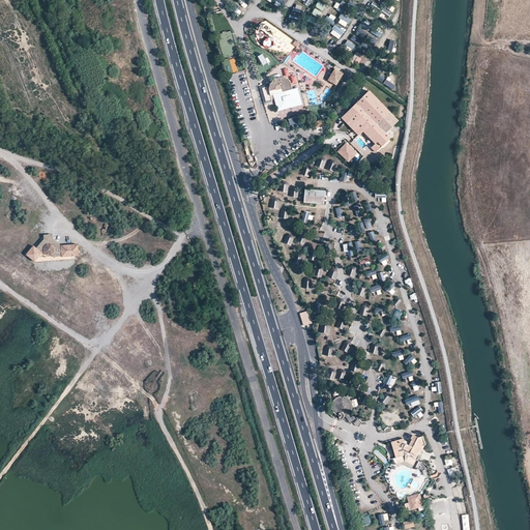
[(345,5),(337,1),(333,7),(341,11),(345,5)]
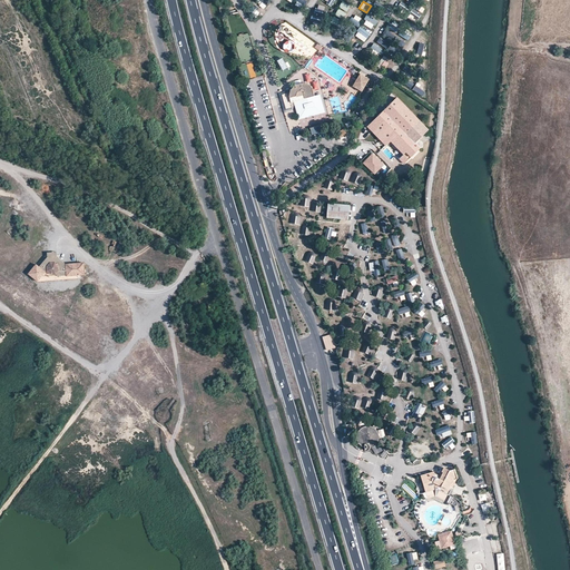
[(403,12),(408,6),(402,2),(397,8),(403,12)]
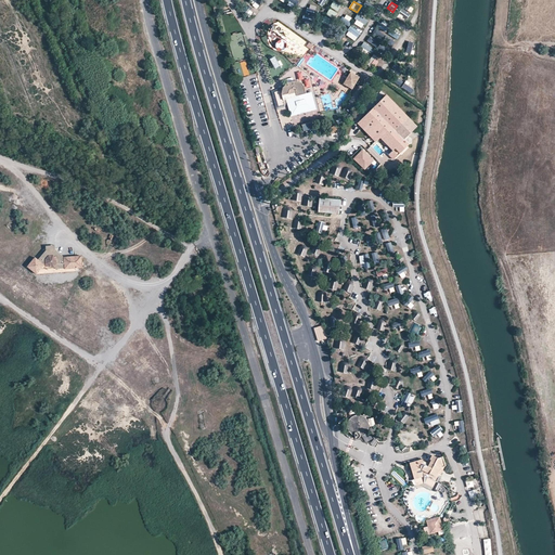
[(338,12),(340,7),(333,3),(330,9),(338,12)]
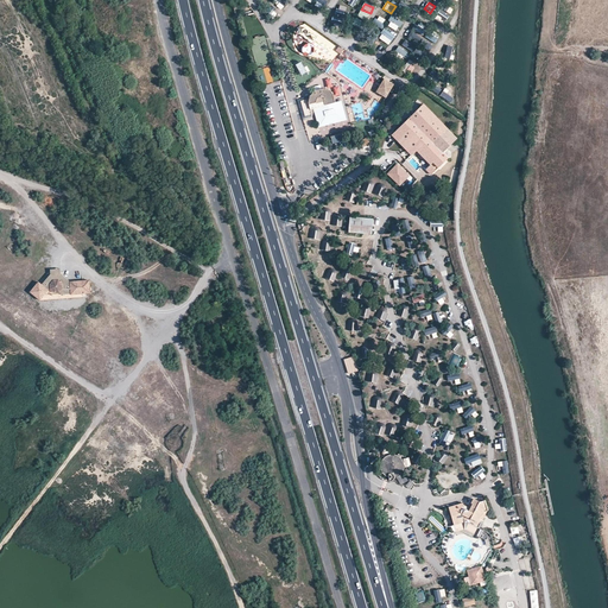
[(343,27),(348,7),(337,5),(333,25),(343,27)]
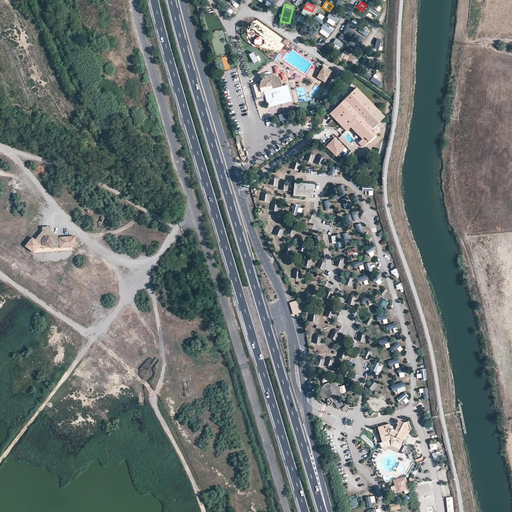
[(301,13),(308,17),(311,12),(304,8),(301,13)]
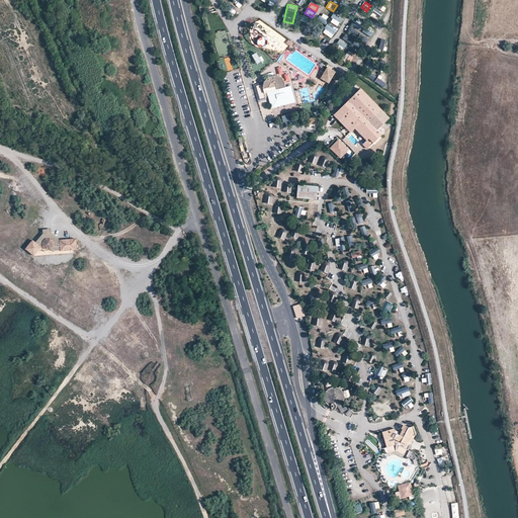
[(380,18),(383,13),(375,8),(372,13),(380,18)]
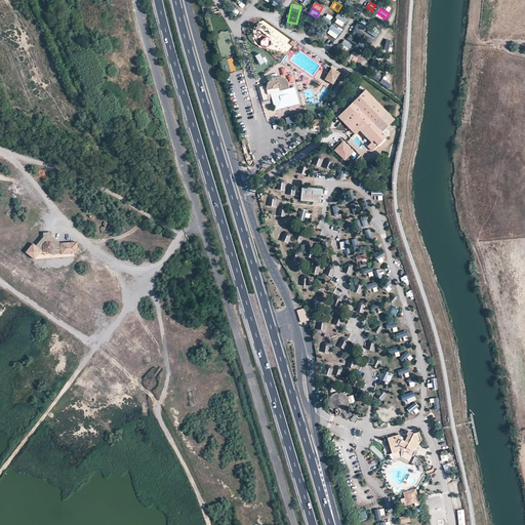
[(326,13),(322,19),(329,25),(333,17),(326,13)]
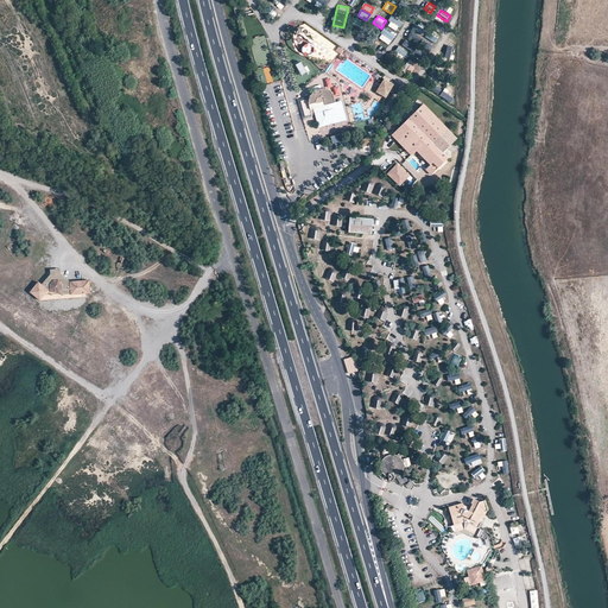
[(398,31),(403,21),(392,16),(387,26),(398,31)]
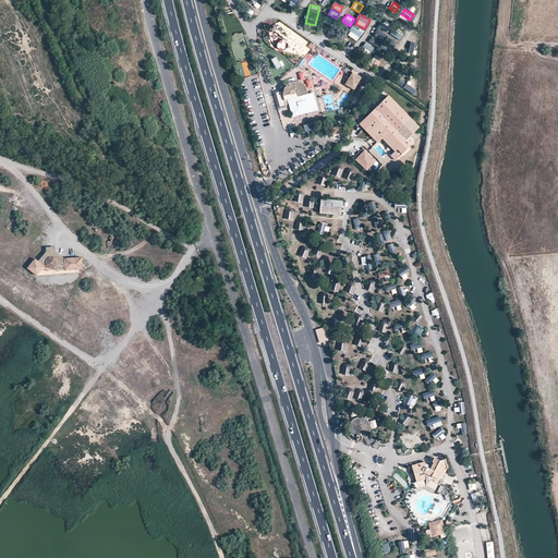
[(378,27),(389,32),(391,26),(380,22),(378,27)]
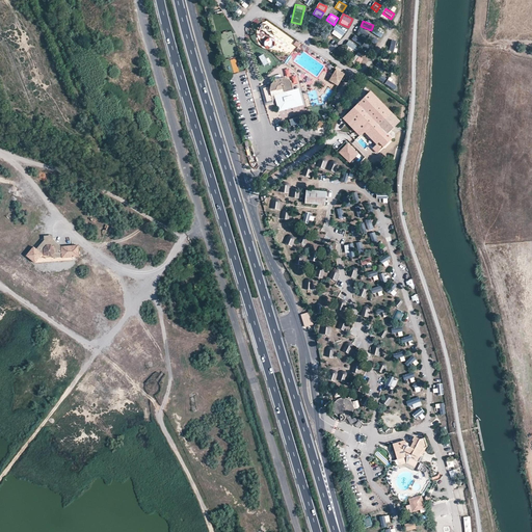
[(337,25),(331,33),(341,40),(346,31),(337,25)]
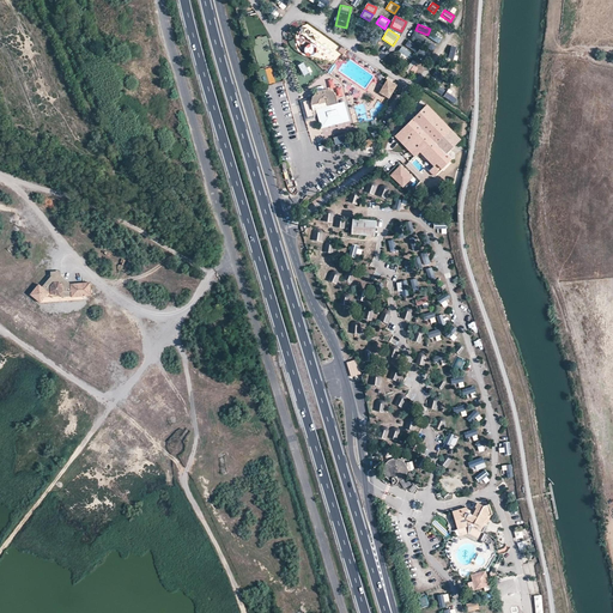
[(412,32),(406,48),(429,56),(430,54),(417,49),(423,36),(412,32)]
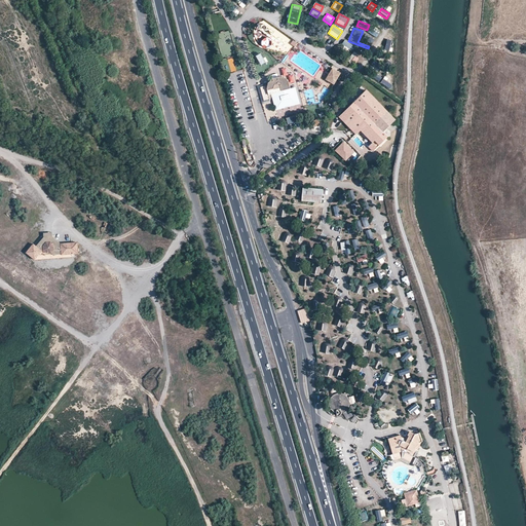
[(371,28),(368,32),(377,38),(379,34),(371,28)]
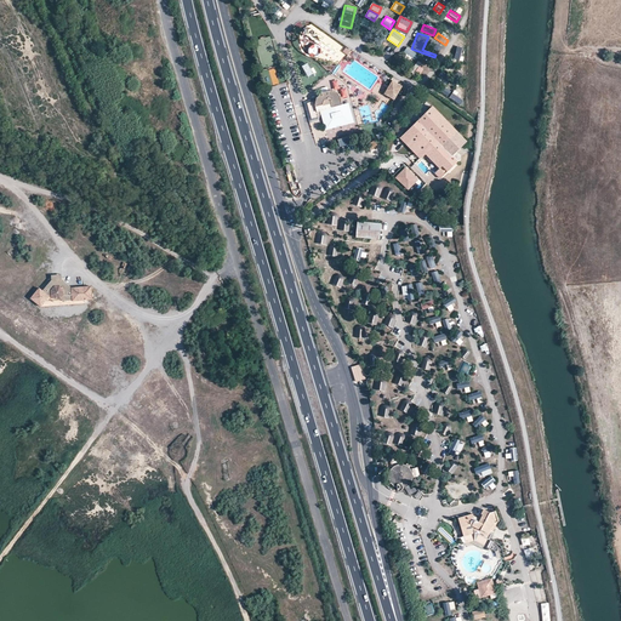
[(320,57),(320,45),(309,45),(309,56),(320,57)]
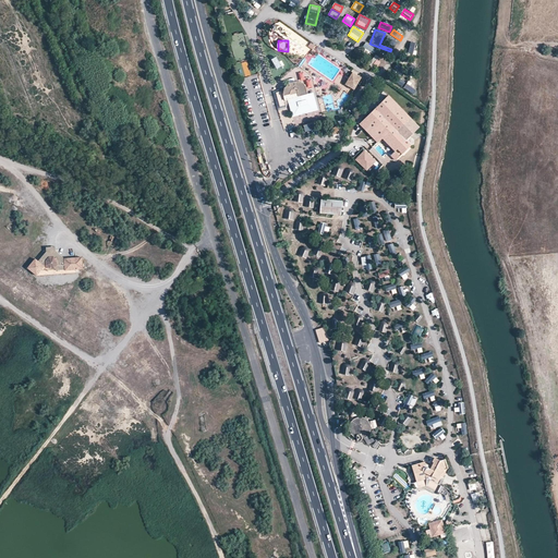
[(365,43),(363,48),(374,55),(376,49),(365,43)]
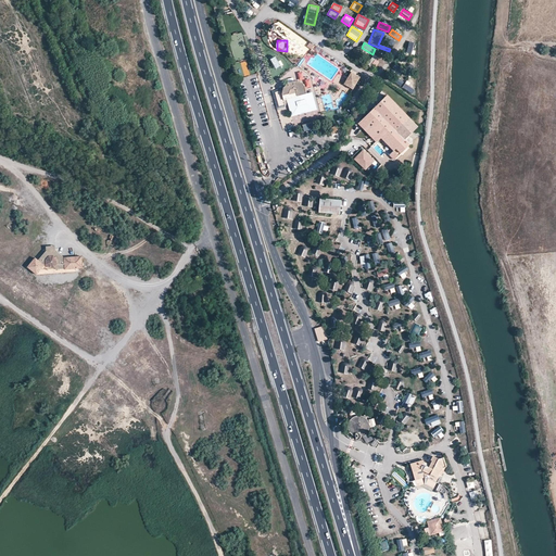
[(375,68),(381,60),(375,55),(368,63),(375,68)]
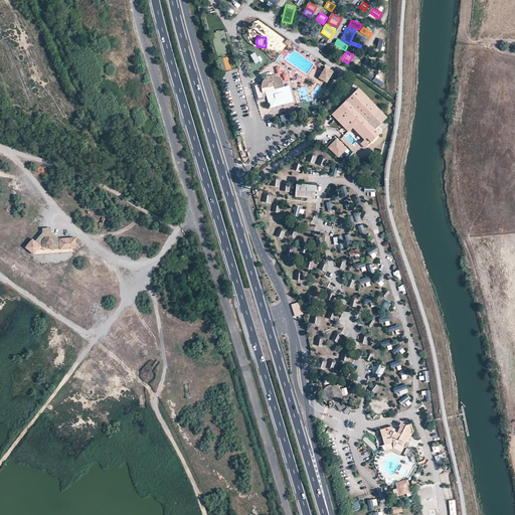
[(365,62),(364,69),(371,70),(373,64),(365,62)]
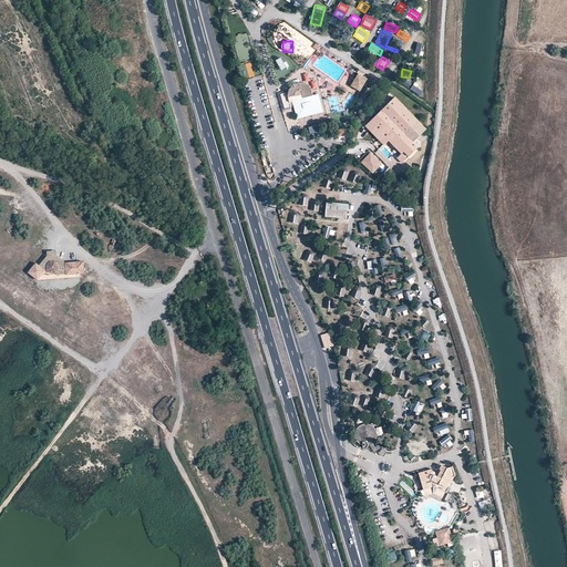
[(369,78),(359,73),(352,85),(361,91),(369,78)]
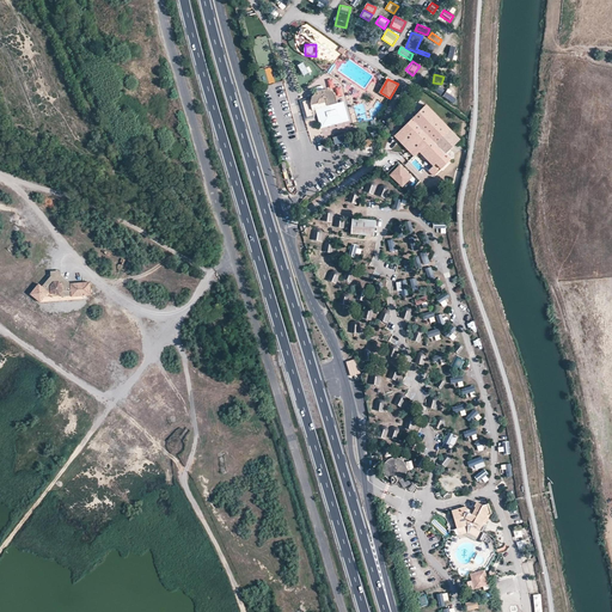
[(317,110),(337,104),(336,96),(332,91),(325,90),(318,92),(313,97),(312,98),(312,103),(316,118),(318,117),(317,110)]
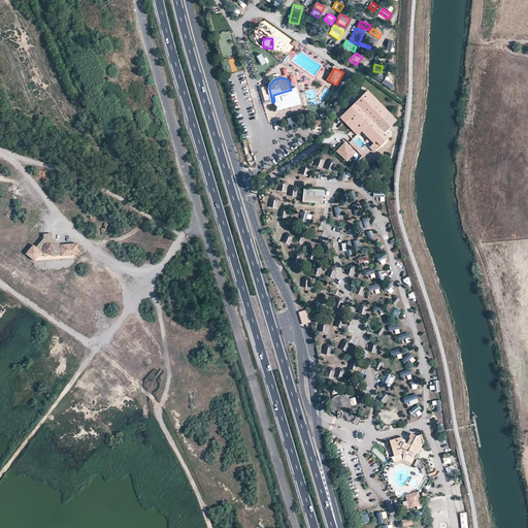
[(314,103),(317,102),(314,90),(306,91),(308,99),(312,98),(314,103)]
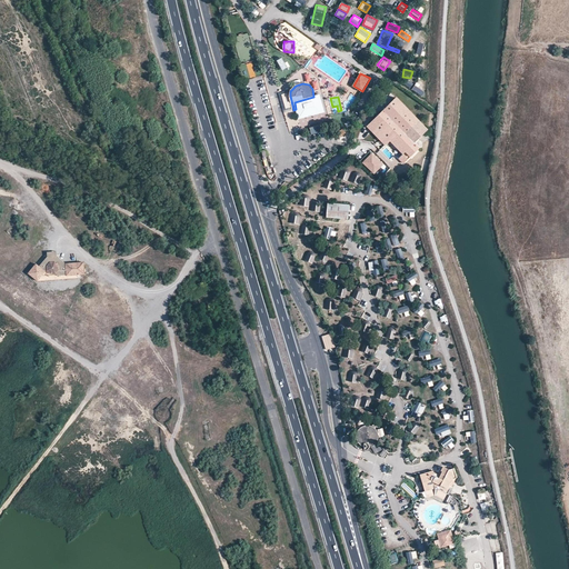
[(429,130),(426,127),(431,121),(413,105),(408,109),(396,98),(368,127),(399,159),(405,153),(410,157),(422,146),(419,140),(429,130)]
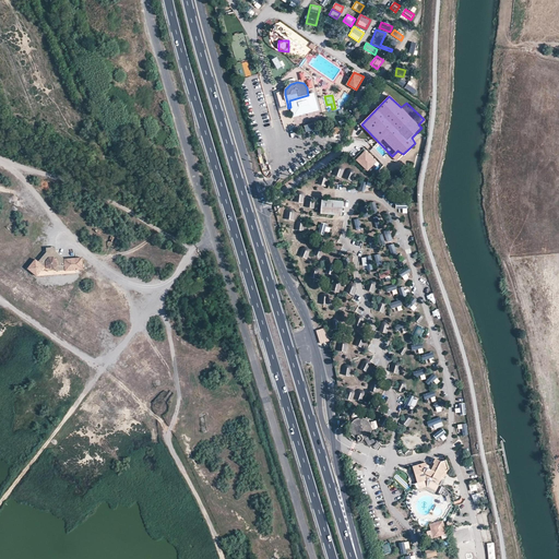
[(366,152),(358,161),(368,170),(376,162),(366,152)]
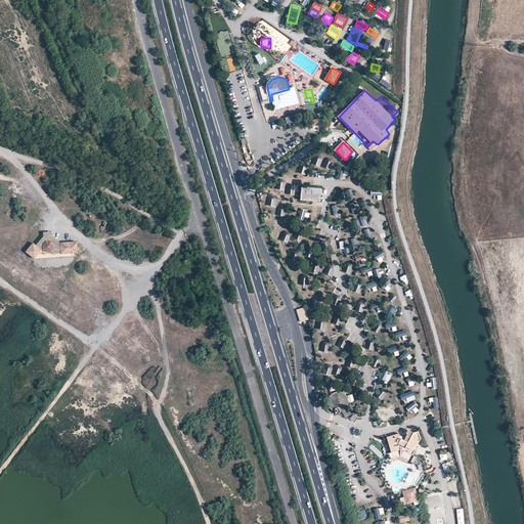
[(326,158),(322,167),(331,170),(335,161),(326,158)]
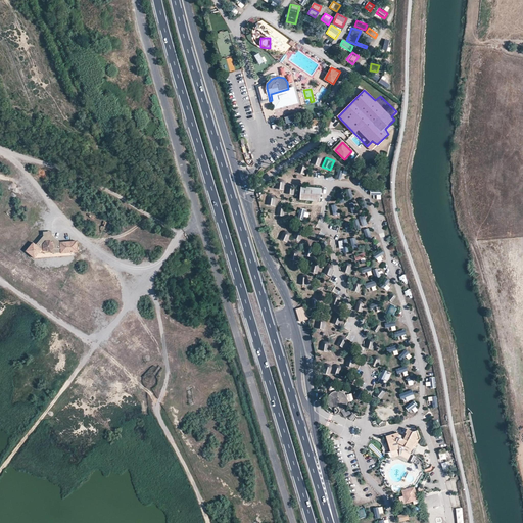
[(302,187),(301,200),(318,201),(321,201),(322,189),(302,187)]
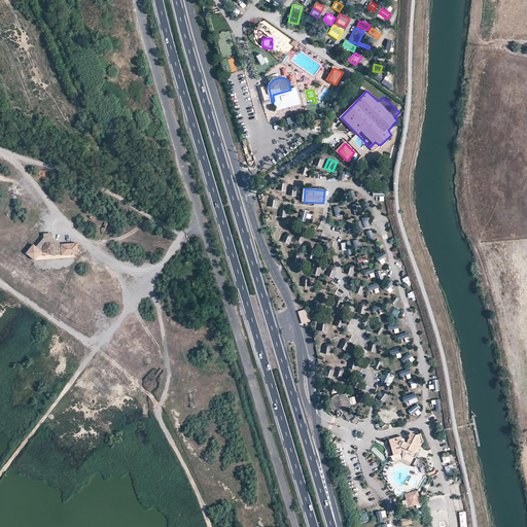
[(279,214),(285,216),(288,209),(281,207),(279,214)]
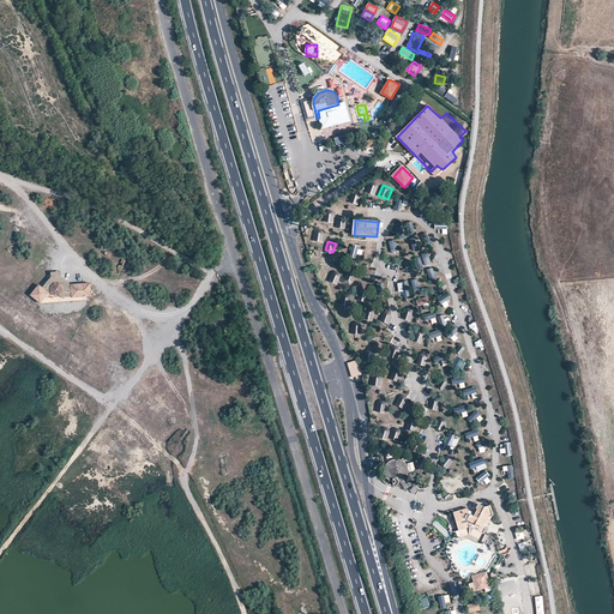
[(356,259),(357,254),(362,254),(363,248),(353,246),(350,257),(356,259)]
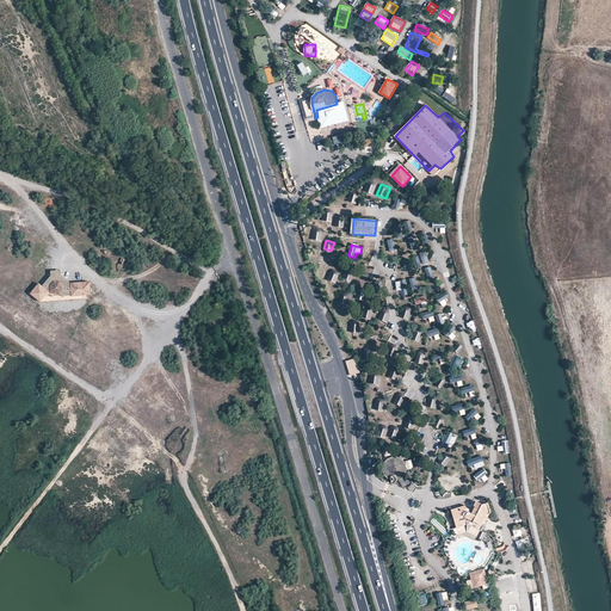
[(332,270),(327,279),(335,283),(339,273),(332,270)]
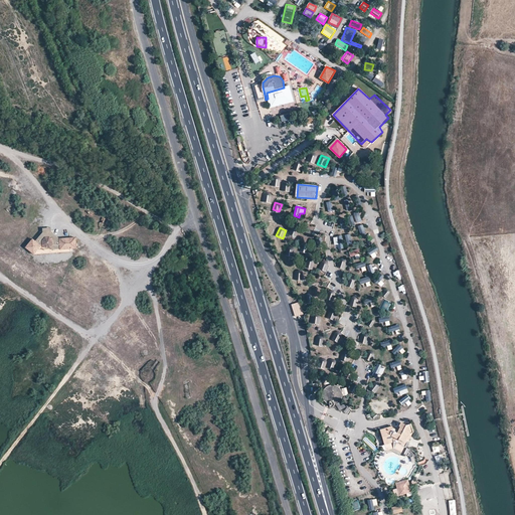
[(51,228),(42,228),(43,232),(35,241),(33,238),(25,247),(34,255),(35,254),(42,245),(46,248),(51,248),(52,249),(60,249),(60,250),(71,249),(76,249),(75,237),(59,238),(55,235),(51,232),(51,228)]
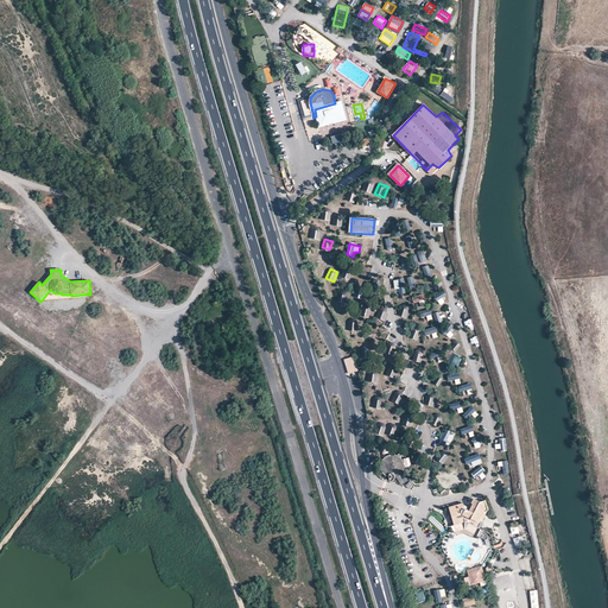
[(341,278),(350,279),(352,272),(343,270),(341,278)]
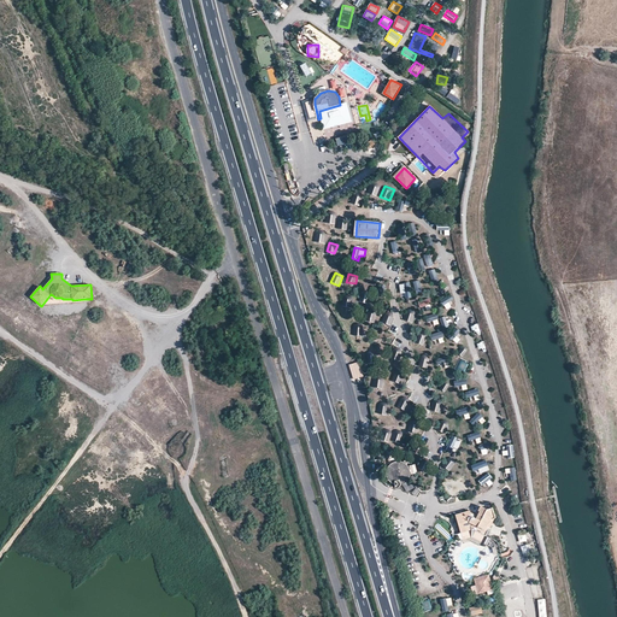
[(403,292),(406,283),(400,280),(395,289),(403,292)]
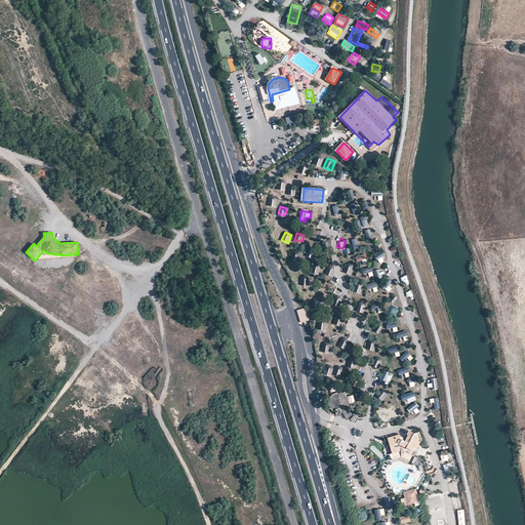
[(310,257),(314,249),(309,246),(306,255),(310,257)]
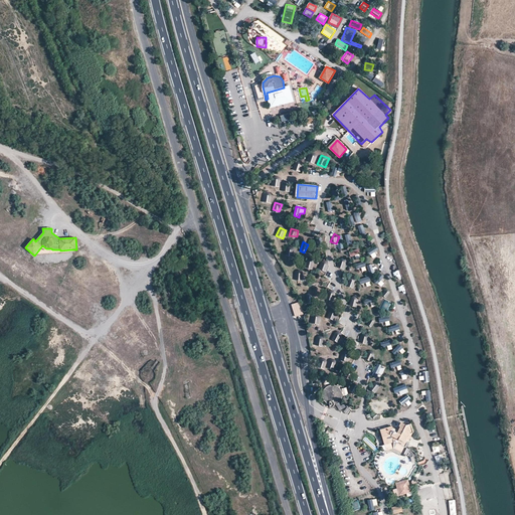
[(42,245),(35,254),(71,252),(71,249),(60,250),(60,249),(52,249),(51,248),(46,248),(42,245)]
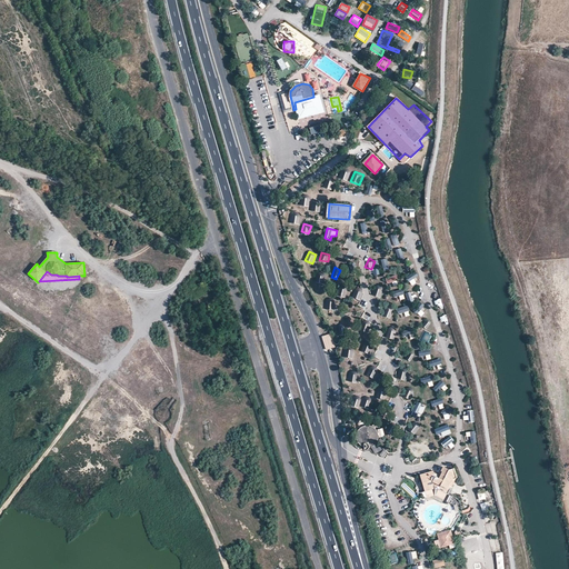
[(412,287),(417,283),(411,275),(407,277),(412,287)]
